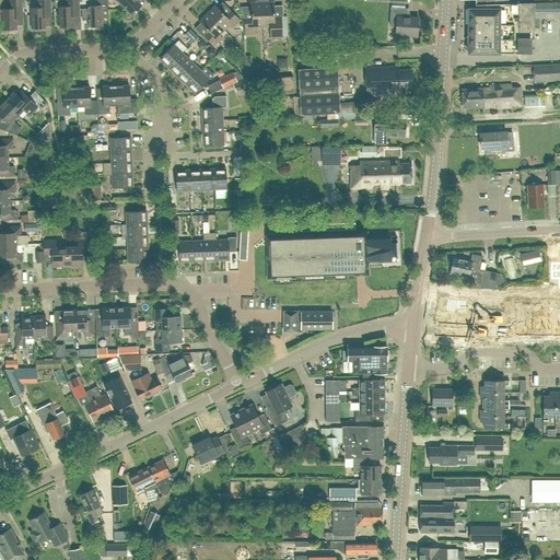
[(23,19),(23,13),(22,0),(9,0),(10,9),(2,9),(2,31),(10,30),(10,32),(16,32),(16,30),(18,30),(16,21),(18,21),(21,19),(23,19)]
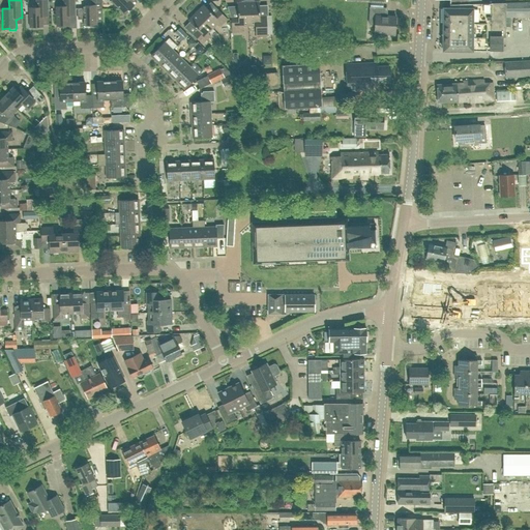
[(49,11),(48,0),(35,0),(36,7),(29,7),(29,28),(42,27),(42,11),(49,11)]
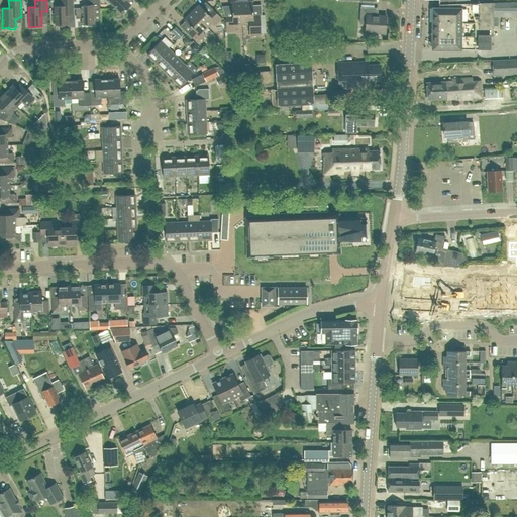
[(68,25),(68,17),(69,17),(71,15),(74,15),(73,0),(62,0),(62,6),(55,6),(55,26),(61,25),(61,27),(68,27),(68,25)]
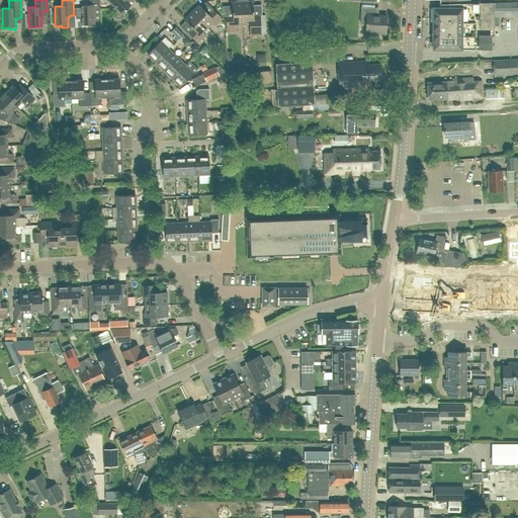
[(81,8),(76,8),(76,18),(81,18),(81,25),(94,24),(94,9),(100,9),(99,0),(88,0),(88,5),(81,5),(81,8)]
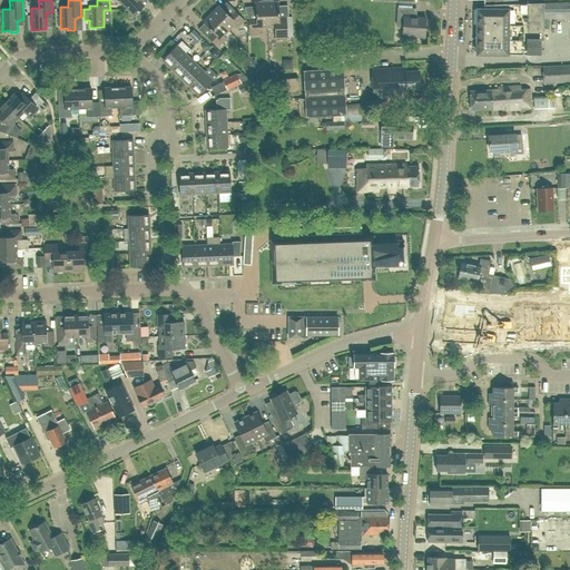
[(144,6),(138,0),(119,0),(134,16),(144,6)]
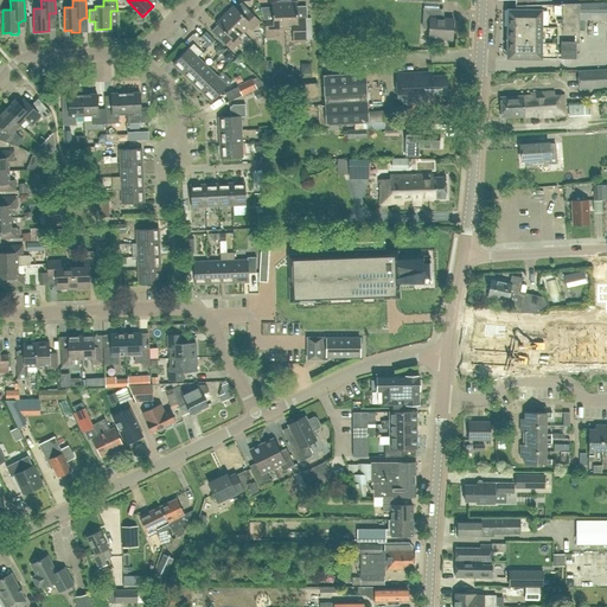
[(273,19),(264,19),(266,37),(279,37),(278,30),(286,30),(283,0),(281,0),(272,2),(273,19)]
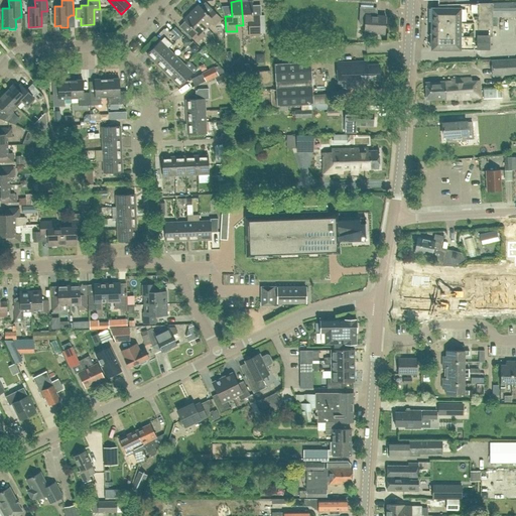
[(252,1),(245,0),(241,0),(243,25),(249,25),(249,35),(260,35),(259,15),(253,16),(252,1)]
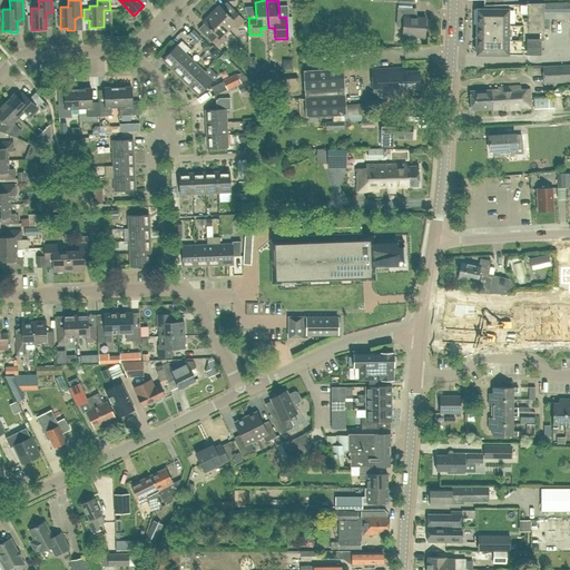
[(544,3),(526,5),(526,22),(501,22),(501,26),(494,26),(477,26),(477,55),(528,55),(528,53),(539,53),(539,40),(543,40),(544,3)]
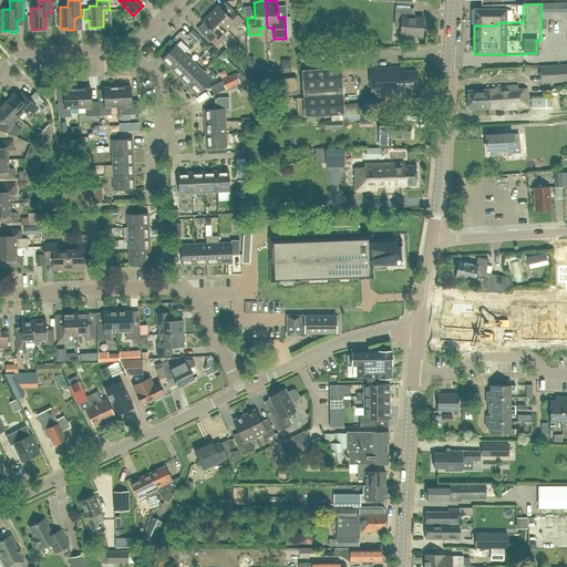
[(501,3),(482,4),(482,10),(475,9),(474,26),(492,26),(492,20),(495,20),(501,17),(501,3)]
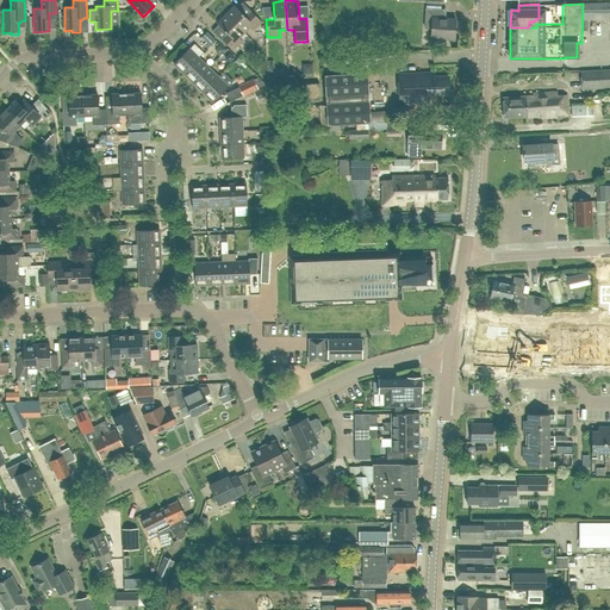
[(605,14),(605,4),(585,4),(585,14),(605,14)]
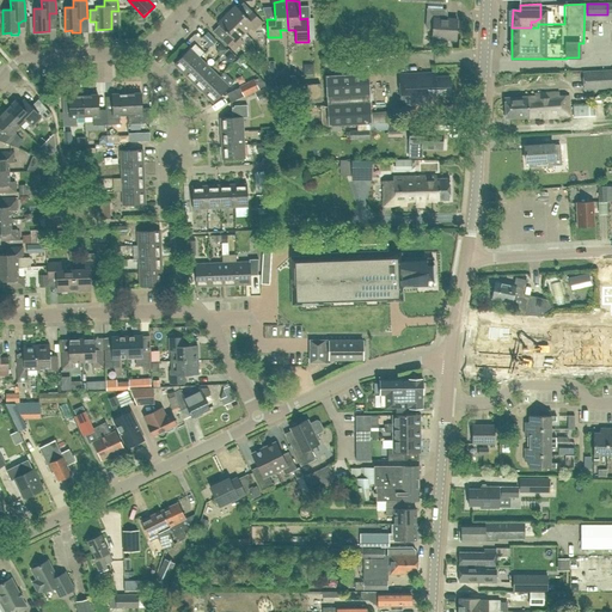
[(226,14),(245,34),(250,29),(254,31),(263,23),(252,11),(246,17),(236,6),(226,14)]
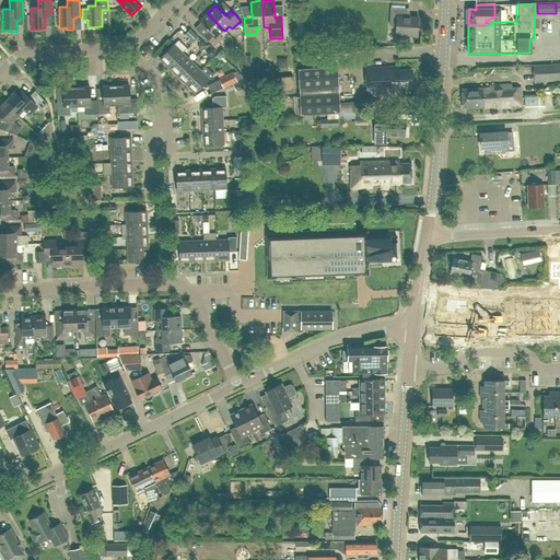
[(396,25),(395,35),(417,36),(418,18),(404,16),(405,8),(391,8),(389,25),(396,25)]
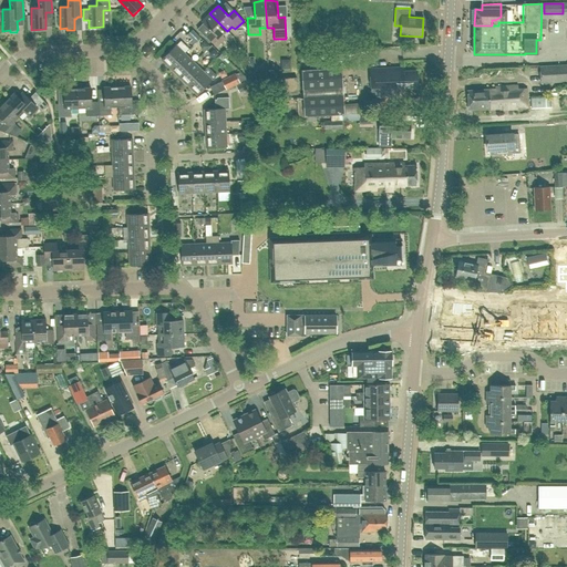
[(227,31),(209,13),(202,21),(212,32),(206,37),(217,48),(225,39),(223,35),(227,31)]
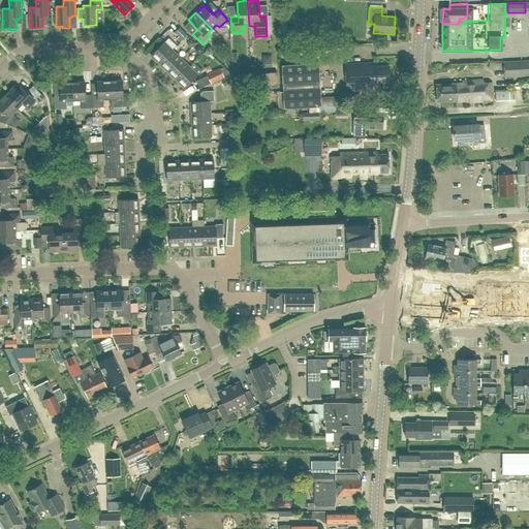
[(187,35),(179,28),(174,32),(178,36),(176,38),(179,42),(187,35)]
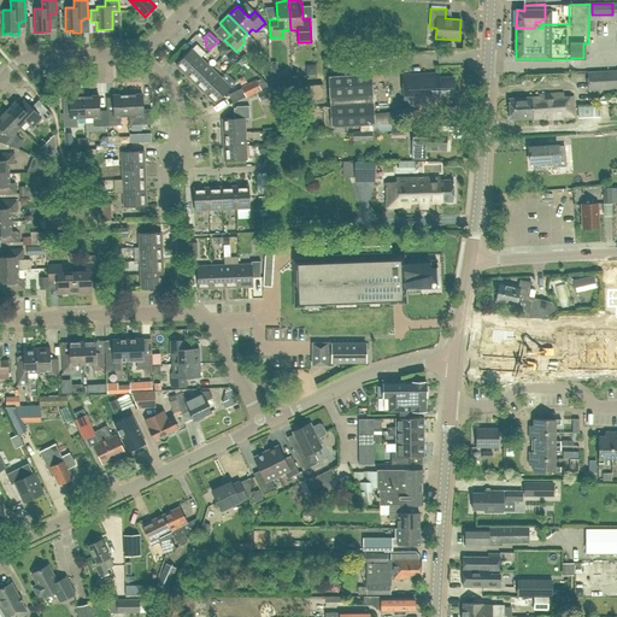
[(195,51),(206,58),(209,53),(199,46),(195,51)]
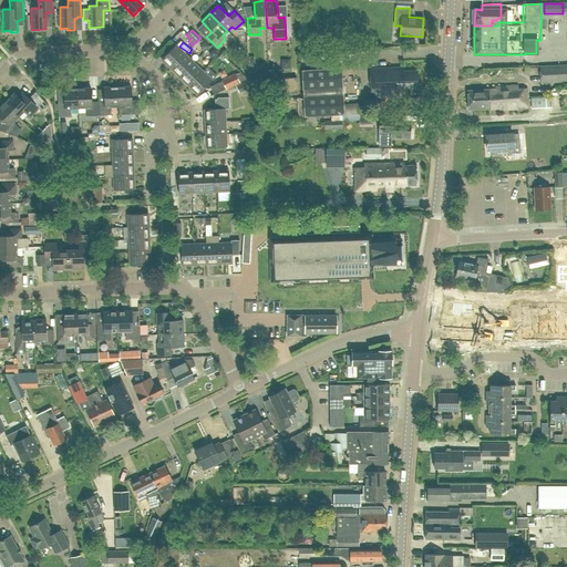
[(171,69),(185,54),(175,45),(162,59),(171,69)]
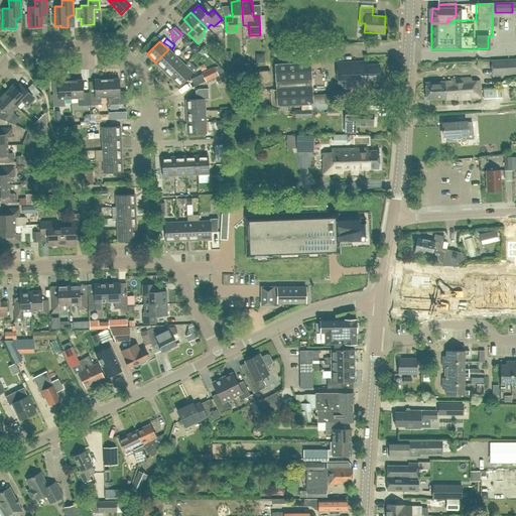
[(189,49),(195,54),(199,49),(194,44),(189,49)]
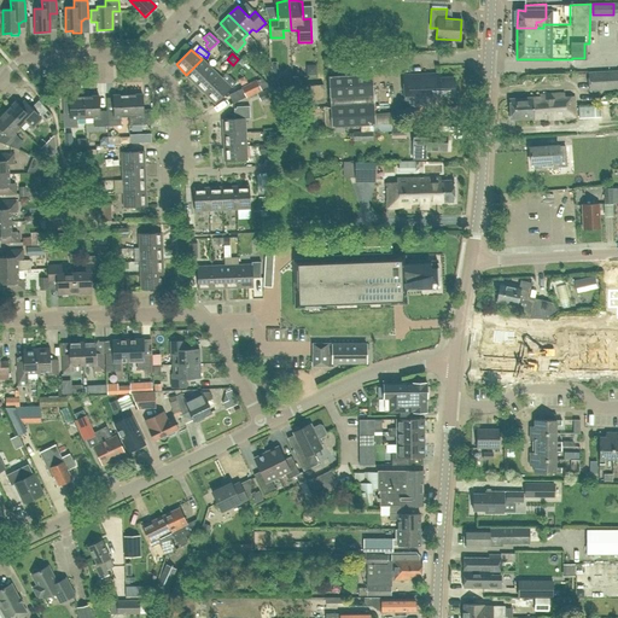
[(202,59),(186,75),(196,83),(211,69),(202,59)]
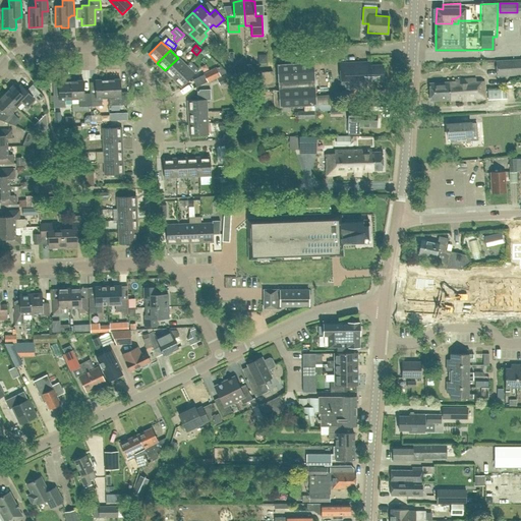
[(178,58),(165,70),(173,78),(186,66),(178,58)]
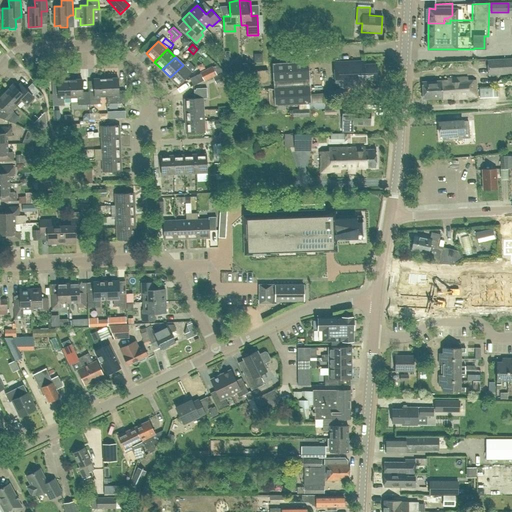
[(511,72),(511,58),(488,60),(488,74),(511,72)]
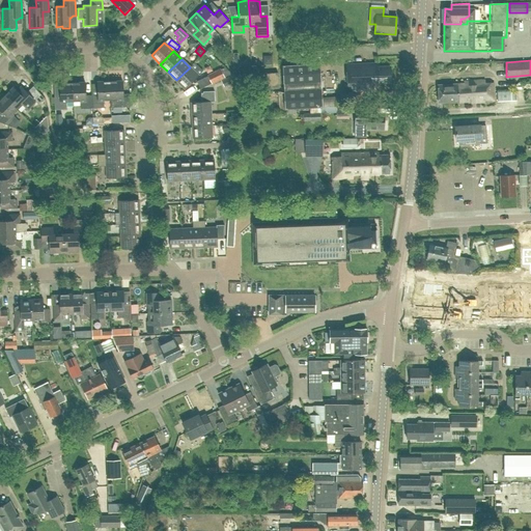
[(283,91),(284,109),(322,107),(322,89),(320,89),(320,81),(319,63),(282,65),(283,91)]
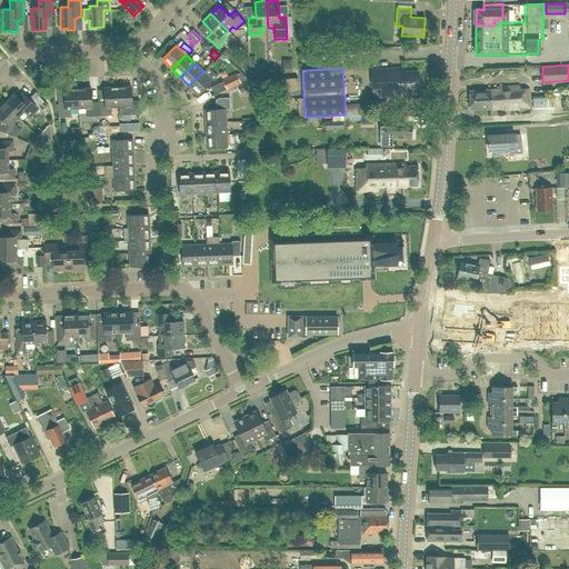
[(419,89),(418,71),(405,71),(405,68),(371,69),(372,98),(399,97),(399,90),(419,89)]
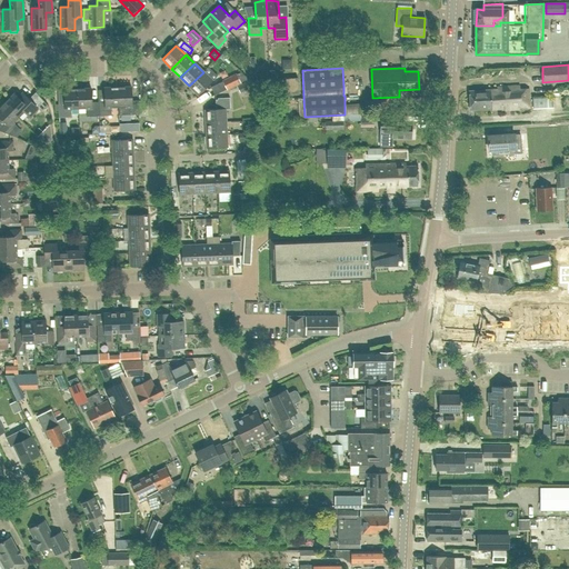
[(203,72),(189,86),(199,96),(212,81),(203,72)]
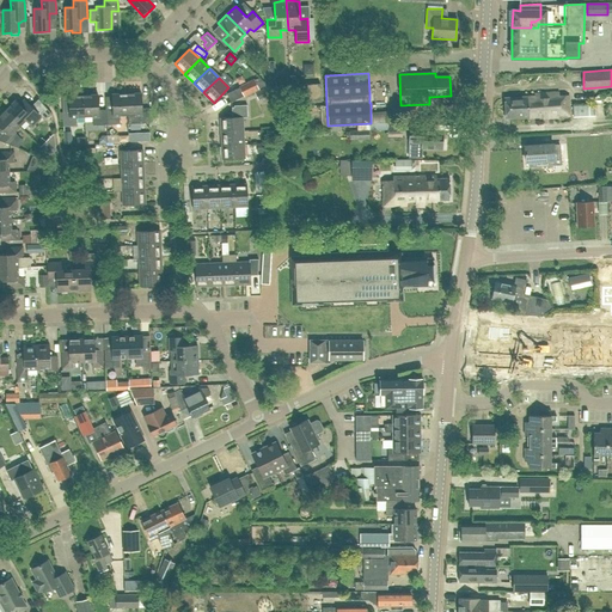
[(259,90),(258,89),(254,79),(239,86),(244,97),(258,90),(259,90)]
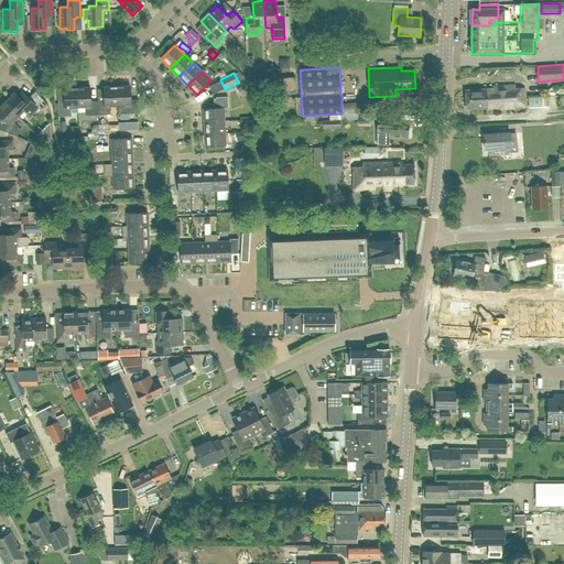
[(296,94),(295,77),(282,78),(283,95),(296,94)]
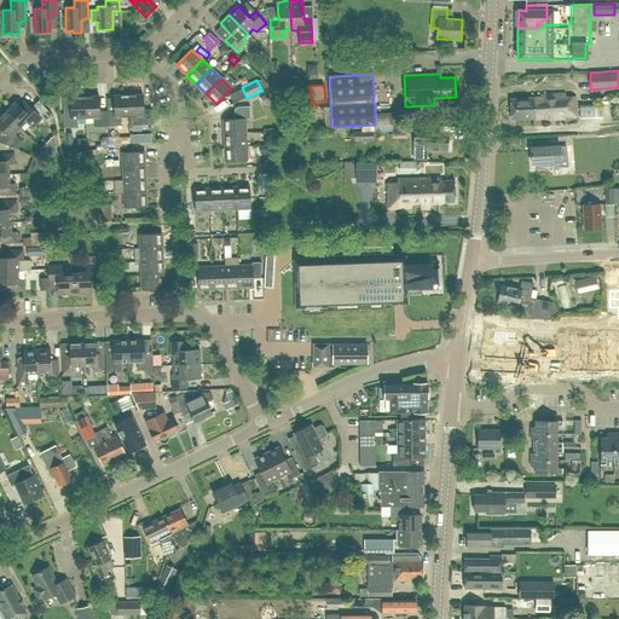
[(541,97),(510,99),(512,120),(544,119),(544,120),(567,119),(567,117),(577,117),(576,97),(566,97),(566,93),(541,94),(541,97)]
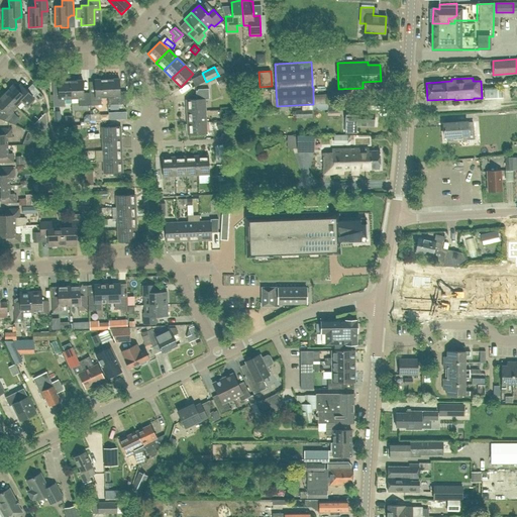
[(89,93),(90,105),(101,105),(101,98),(108,97),(107,79),(95,80),(95,82),(89,82),(89,93)]
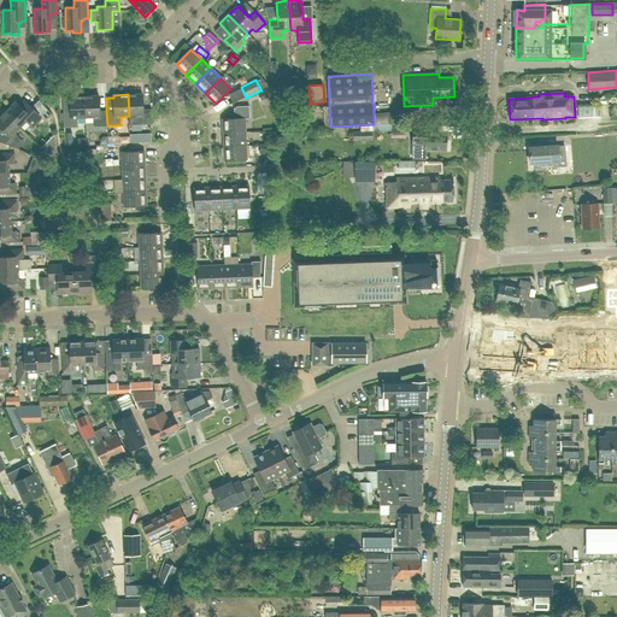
[(128,94),(129,116),(137,116),(137,124),(151,124),(150,109),(144,110),(142,94),(128,94)]
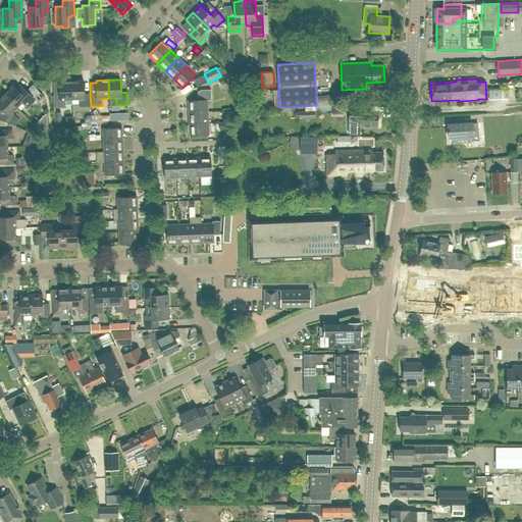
[(71,82),(72,100),(80,100),(80,107),(91,106),(90,94),(85,94),(84,81),(71,82)]
